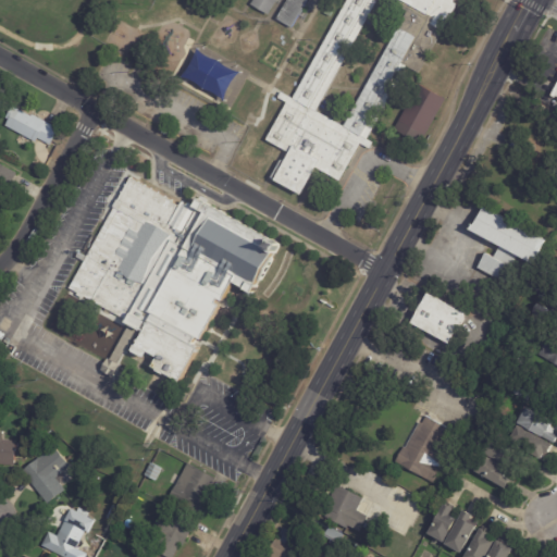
[(281,0),(272,15),(255,5),(257,0),(281,0)]
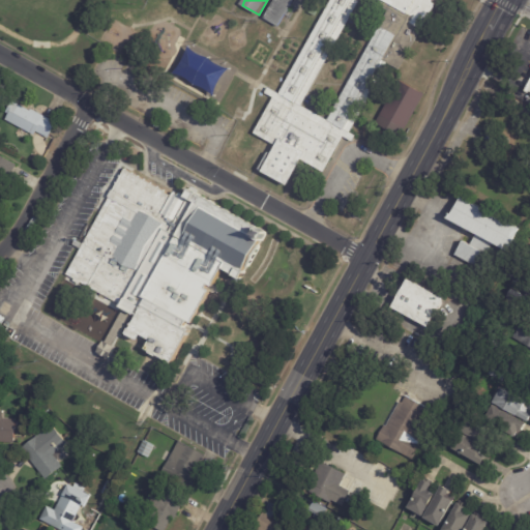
[(280,25),(266,19),(275,0),(294,0),(282,26),(280,25)]
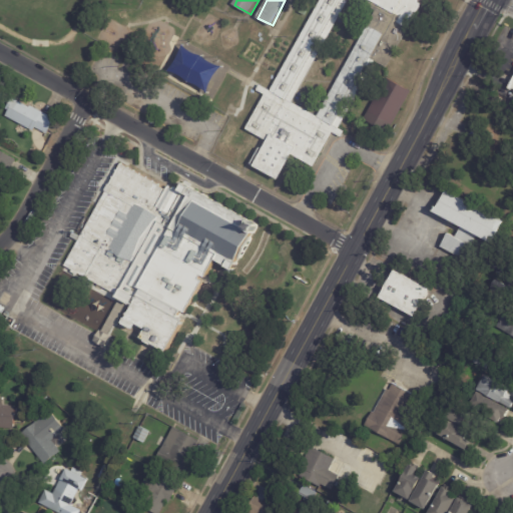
[(417,0),(416,6),(406,3),(402,0),(400,0),(394,13),(401,16),(397,24),(407,30),(386,69),(370,60),(333,125),(315,117),(375,11),(356,0),(349,0),(291,101),(267,90),(318,0),(417,0)]
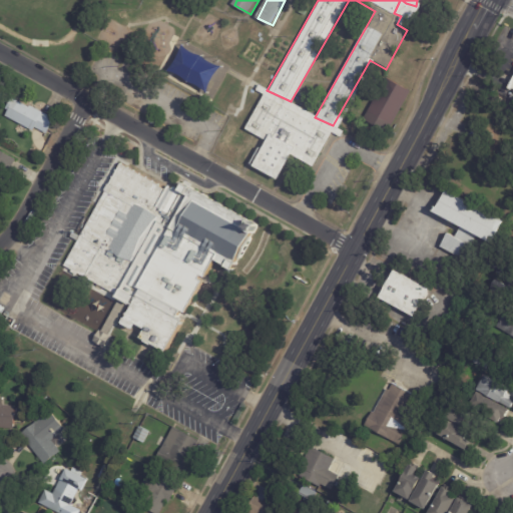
[(305,5),(311,9),(308,16),(301,13),(305,5)]
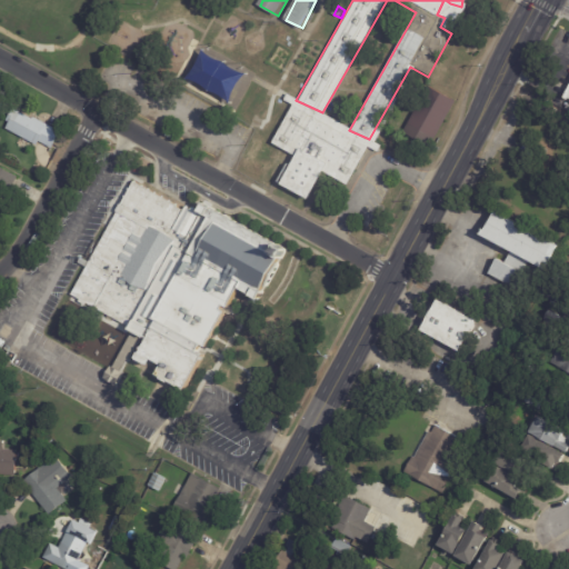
[(452,98),(425,87),(406,136),(435,146),(452,98)]
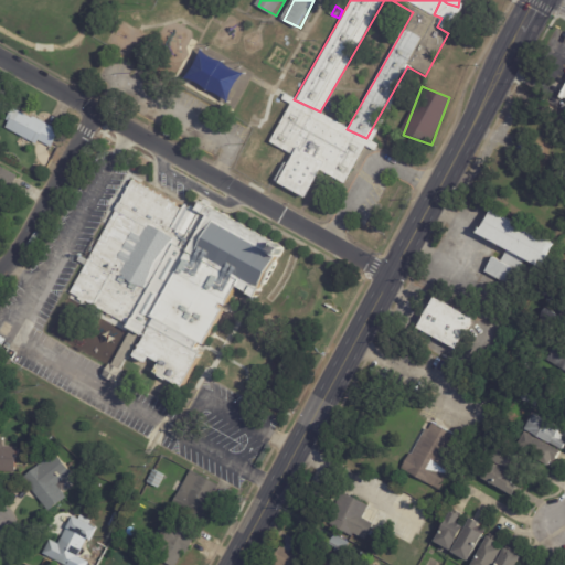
[(0,95),(9,100),(0,117),(0,95)]
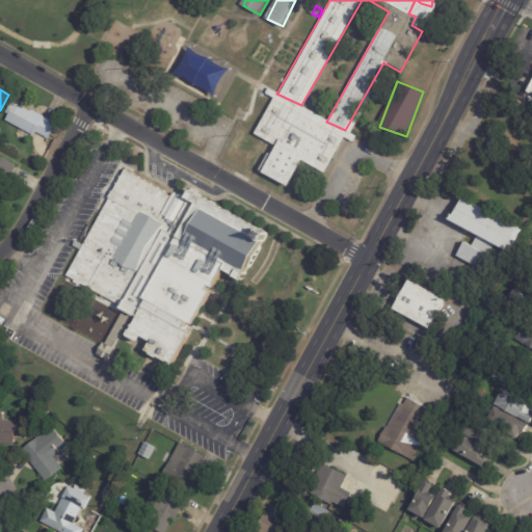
[(271,100),(343,139),(321,174),(302,162),(286,186),(261,174),(273,147),(254,135),(271,100)]
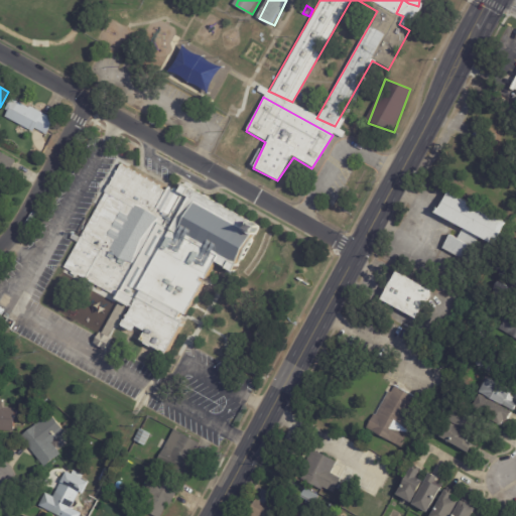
[(43,111),(58,119),(50,134),(38,127),(36,131),(29,127),(26,132),(20,129),(23,124),(8,116),(11,110),(9,109),(14,98),(32,108),(33,106),(43,111)]
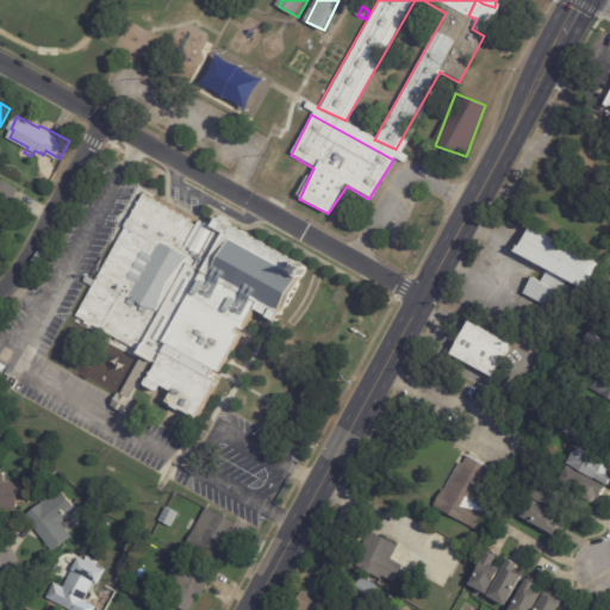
[(586,160),(580,174),(566,168),(572,154),(586,160)]
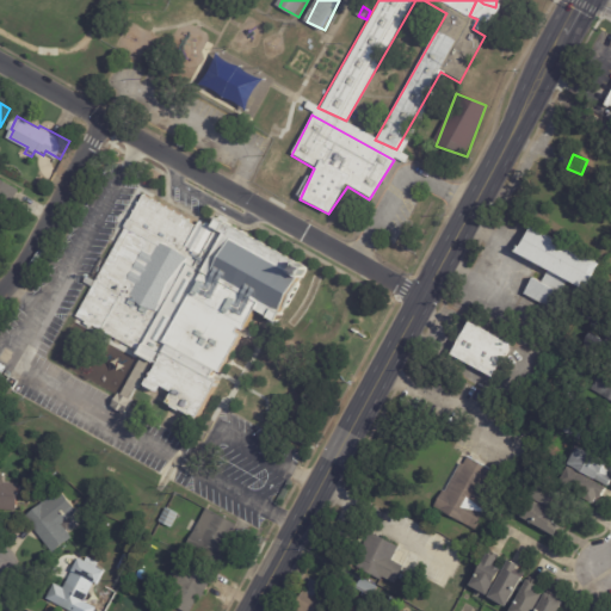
[(18,192),(0,222),(0,177),(20,189),(18,192)]
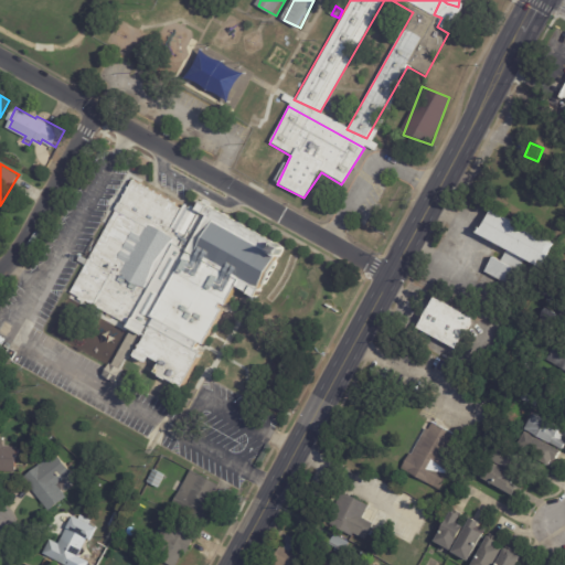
[(183,211),(187,213),(190,209),(204,216),(211,204),(298,254),(270,304),(245,289),(234,309),(228,306),(226,310),(231,312),(211,347),(188,333),(183,343),(208,356),(190,390),(174,382),(173,384),(167,381),(168,379),(163,376),(169,366),(157,359),(156,360),(157,361),(153,366),(141,360),(145,354),(146,355),(158,333),(158,332),(160,330),(169,336),(174,327),(161,320),(196,256),(187,251),(189,245),(179,240),(177,244),(179,245),(171,257),(180,262),(178,264),(180,266),(179,268),(177,266),(172,274),(174,275),(173,277),(171,276),(168,283),(170,285),(169,286),(167,285),(166,288),(158,284),(131,330),(73,298),(88,270),(78,265),(82,259),(91,265),(136,184),(183,211)]
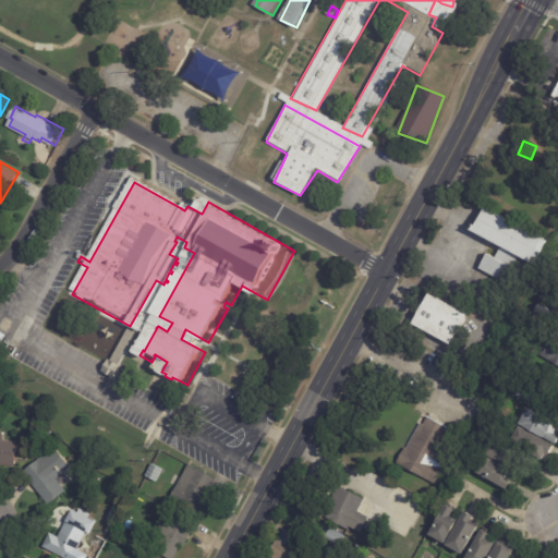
[(483,271),(478,269),(487,254),(496,259),(501,249),(468,230),(471,225),(473,227),(483,207),(547,242),(534,265),(520,257),(506,283),(483,271)]
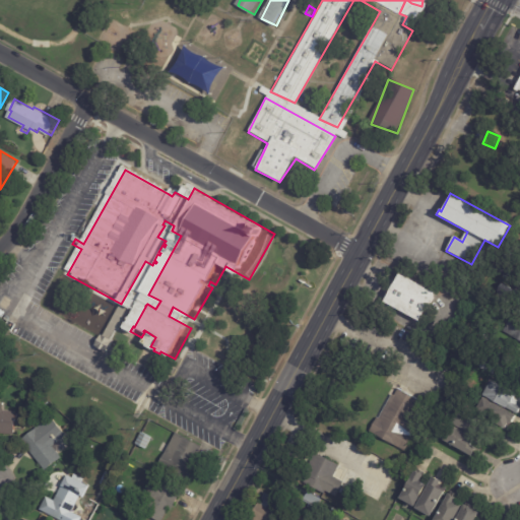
[(519,288),(519,279),(504,274),(497,296),(515,303),(519,288)]
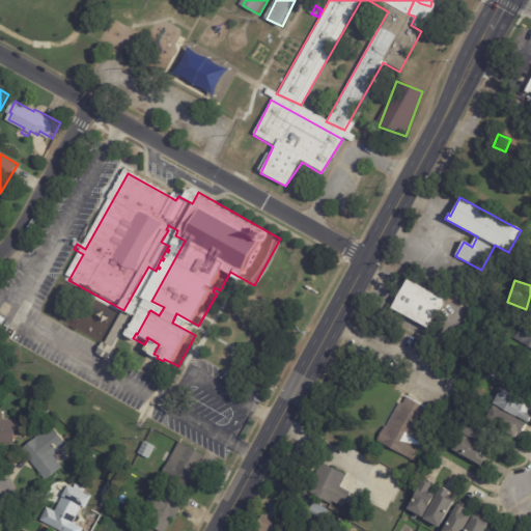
[(401,315),(392,310),(408,282),(442,302),(427,330),(401,315)]
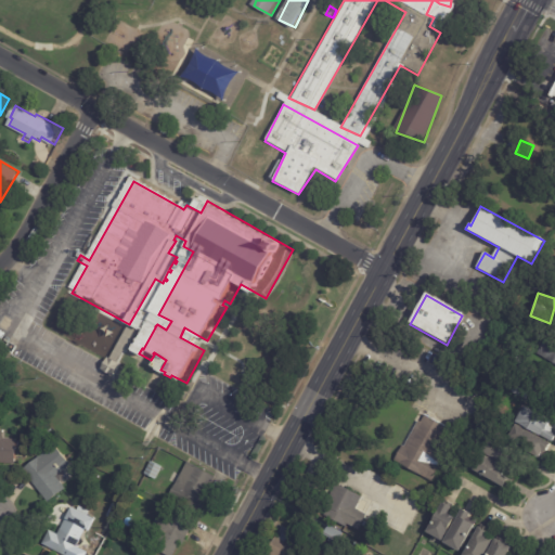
[(554,339),(554,366),(533,353),(542,338),(553,344),(554,339)]
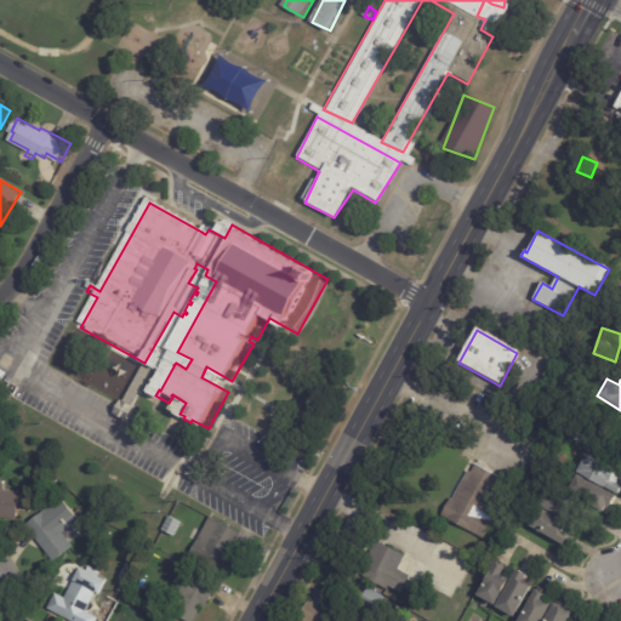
[(576,431),(584,434),(585,433),(590,436),(588,438),(591,438),(586,445),(582,444),(581,445),(570,439),(571,439),(570,438),(574,431),(576,432),(576,431)]
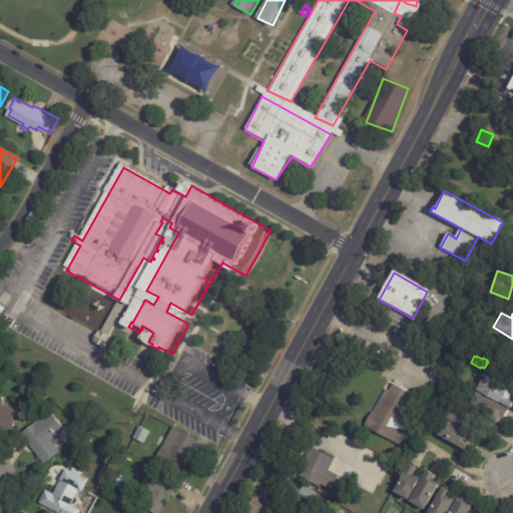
[(511,397),(510,399),(512,400),(512,403),(509,411),(475,392),(483,377),(507,389),(505,393),(511,397)]
